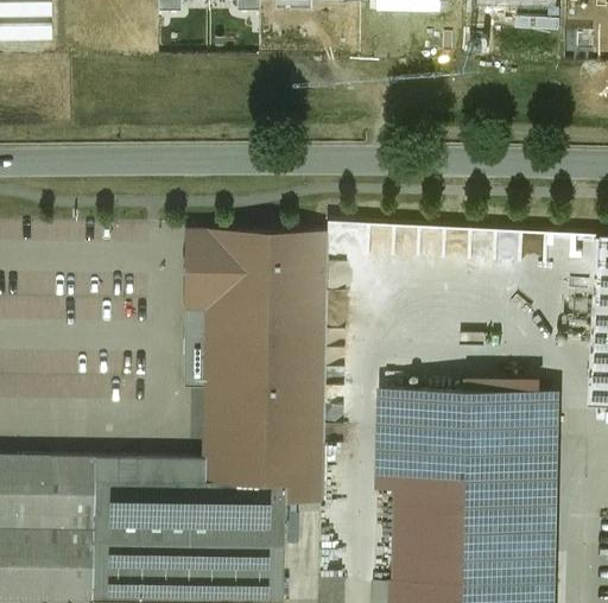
[(179,12),(179,0),(157,0),(158,12),(179,12)]
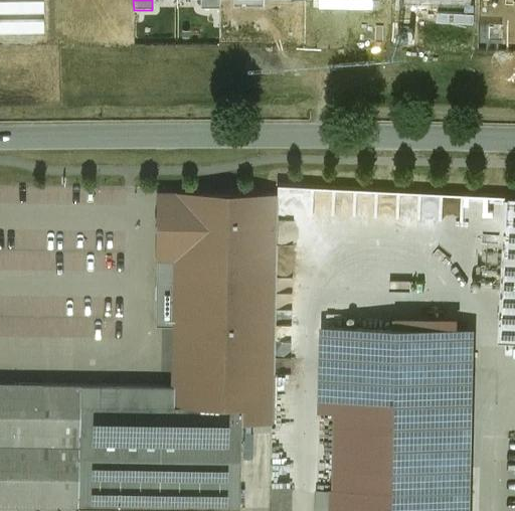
[(200,0),(200,11),(219,11),(219,0),(200,0)]
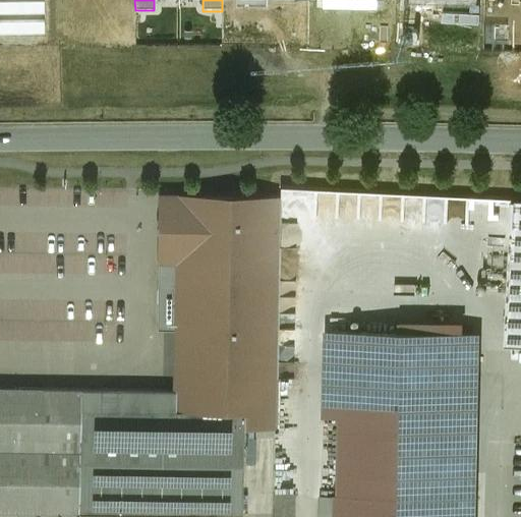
[(278,202),(181,199),(181,198),(179,198),(178,200),(173,200),(173,220),(178,220),(178,226),(177,226),(177,267),(158,266),(158,268),(157,331),(156,333),(176,334),(174,394),(80,392),(79,412),(243,415),(243,432),(275,432),(280,200),(278,200),(278,202)]
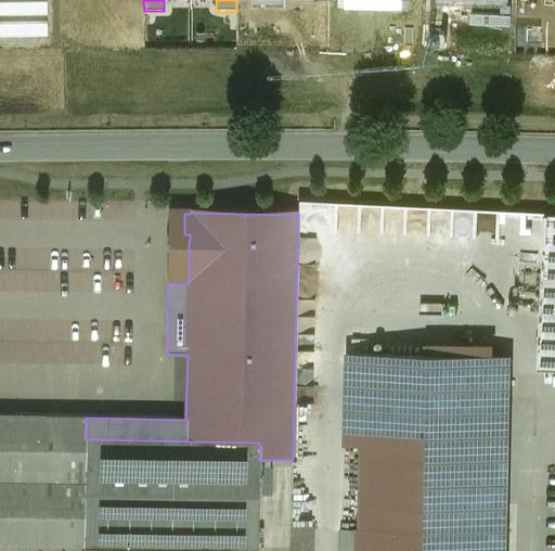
[(554,216),(545,216),(544,246),(538,370),(554,370),(554,216)]
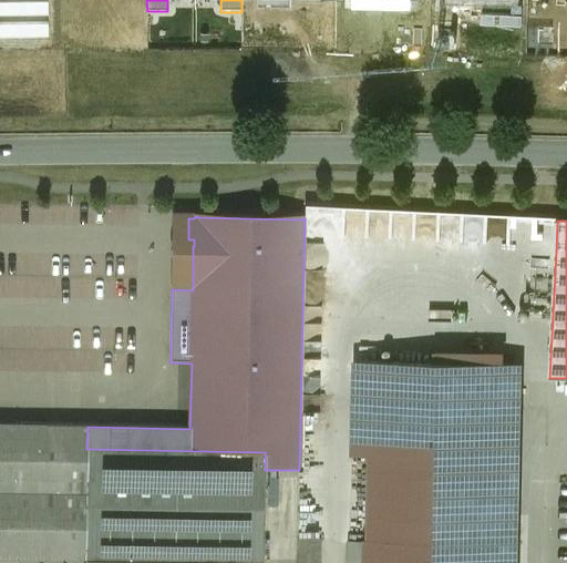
[(519,562),(525,366),(354,362),(352,458),(370,459),(368,562),(519,562)]
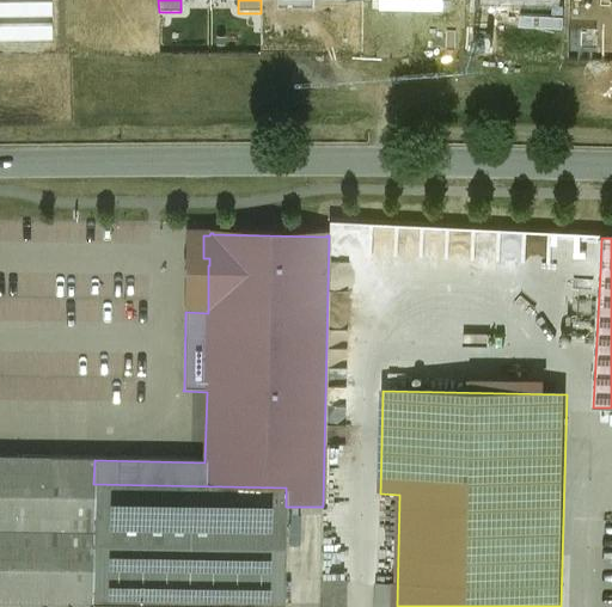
[(95,460),(0,458),(0,529),(92,532),(93,484),(95,460)]
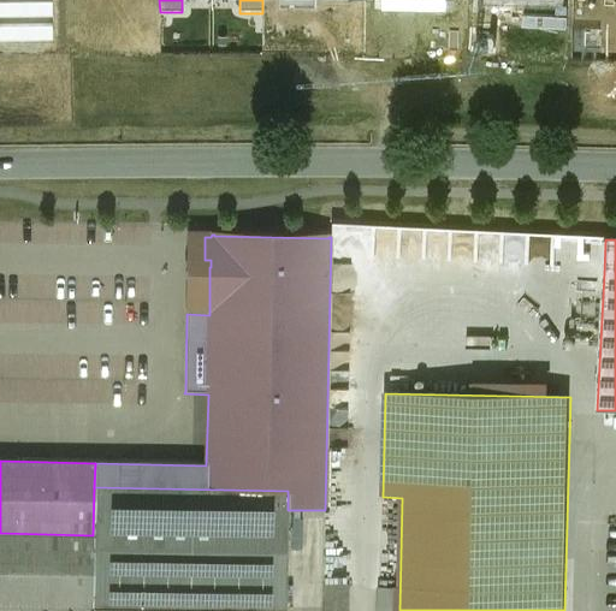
[(288,491),(94,487),(93,535),(92,610),(285,610),(288,510),(288,491)]
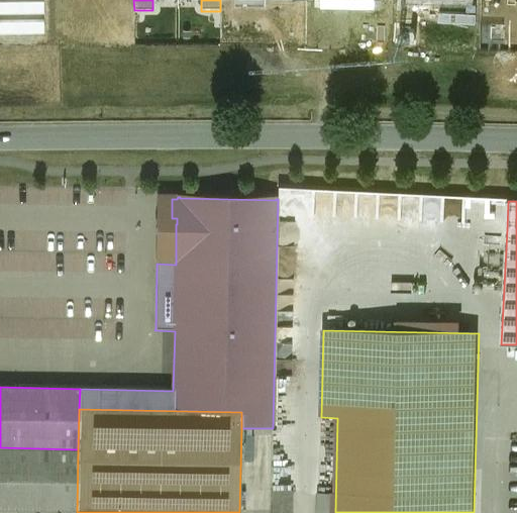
[(78,449),(0,447),(0,509),(77,512),(78,449)]
